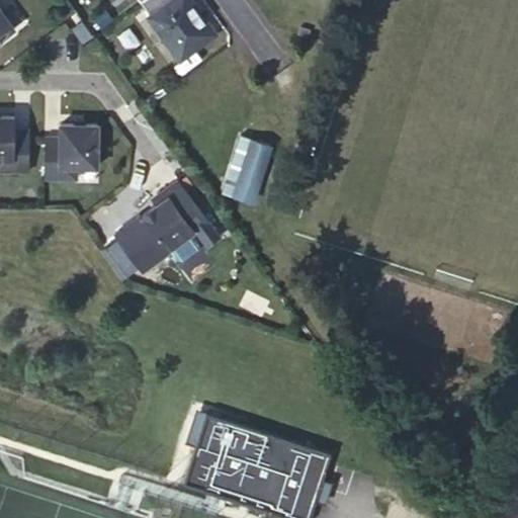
[(177,0),(176,2),(174,0),(149,0),(144,4),(154,17),(150,20),(180,61),(213,36),(186,0),(177,0)]
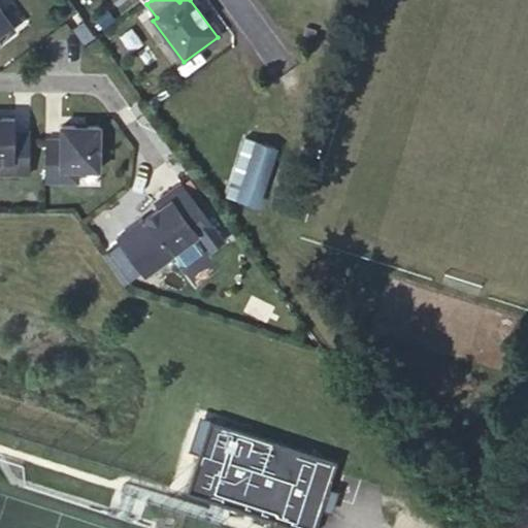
[(0,41),(15,30),(0,9),(0,41)]
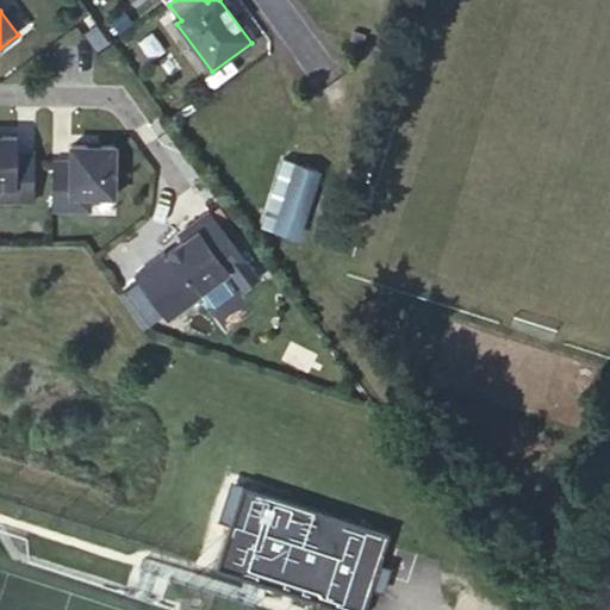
[(350,35),(348,43),(361,48),(363,38),(350,35)]
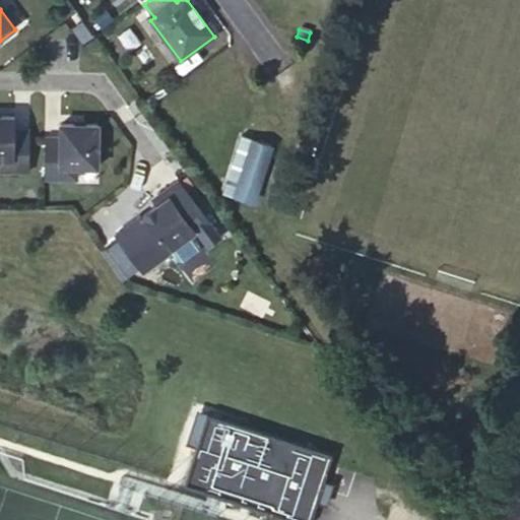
[(0,172),(29,173),(30,131),(15,131),(15,118),(0,117),(0,172)]
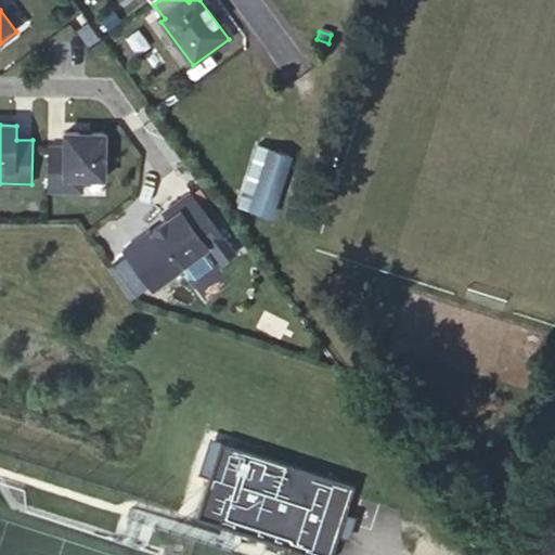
[(105,179),(105,133),(90,134),(80,133),(64,133),(64,147),(49,147),(48,192),(82,192),(82,179),(105,179)]
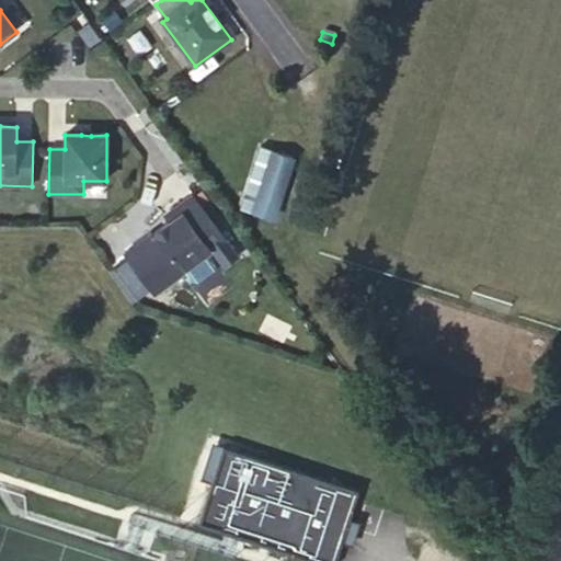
[(293,155),(261,145),(242,205),(274,215),(293,155)]
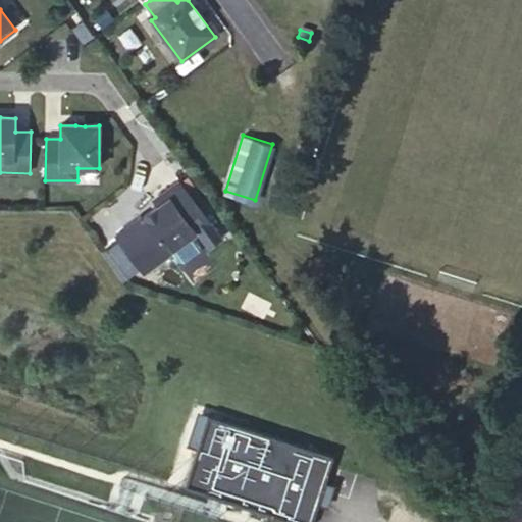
[(180,181),(162,195),(166,201),(157,207),(143,218),(167,253),(210,222),(180,181)]
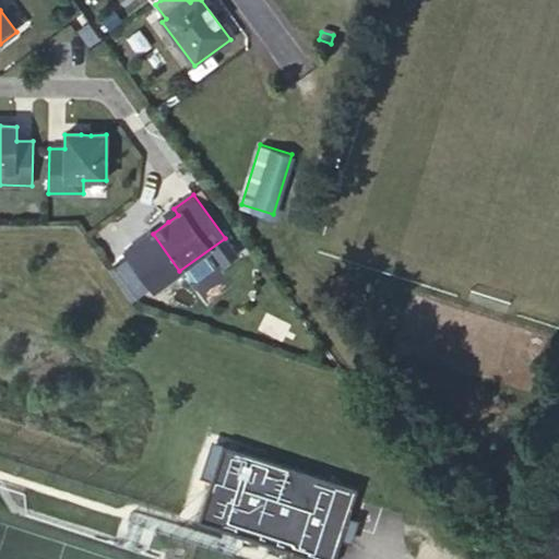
[(168,222),(178,215),(174,209),(164,215),(168,222)]
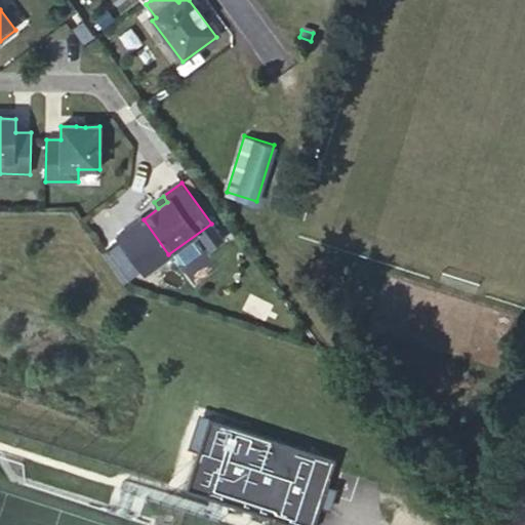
[(309,524),(330,459),(212,421),(191,489),(304,524),(309,524)]
